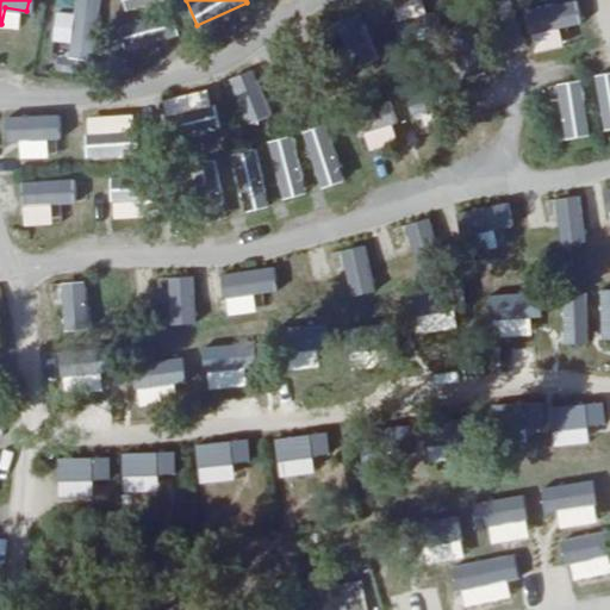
[(402,0),(409,33),(425,30),(419,0),(402,0)]
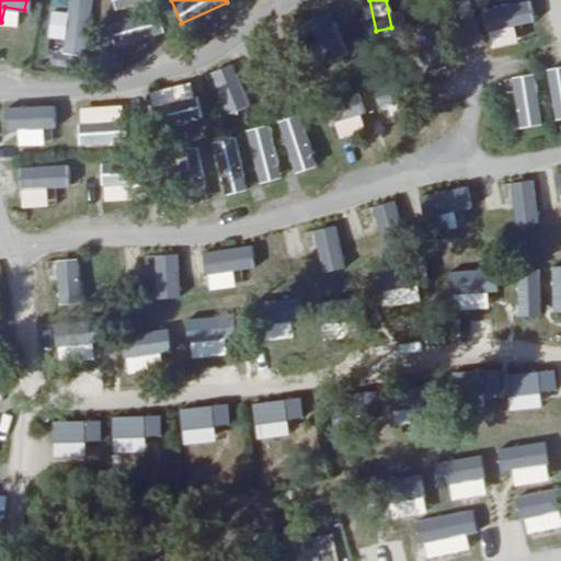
[(489,47),(515,41),(512,25),(534,21),(527,0),(517,0),(480,9),(489,47)]
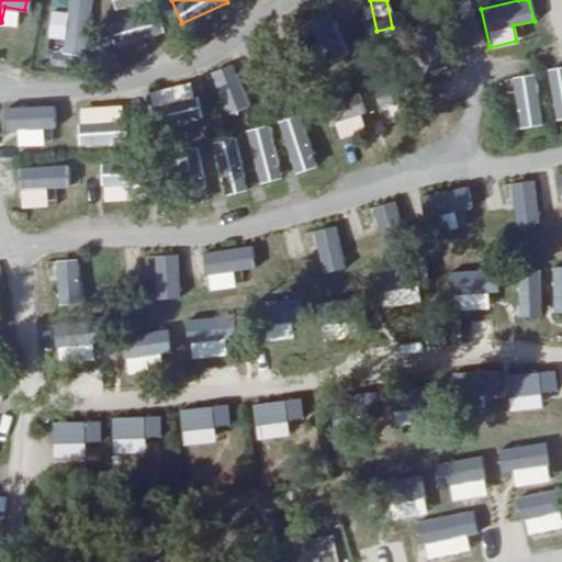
[(80,8),(49,3),(44,44),(75,48),(80,8)]
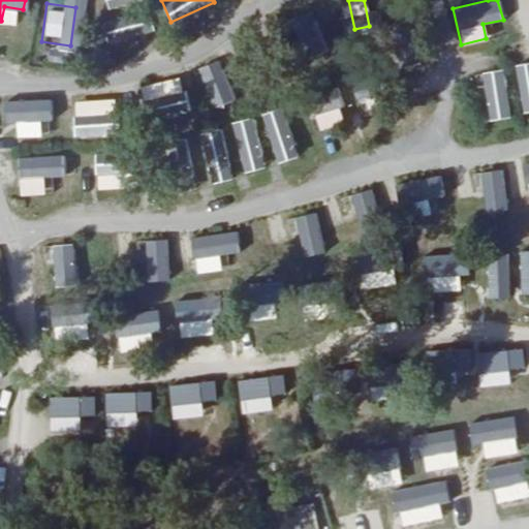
[(148,8),(99,20),(105,43),(153,32),(148,8)]
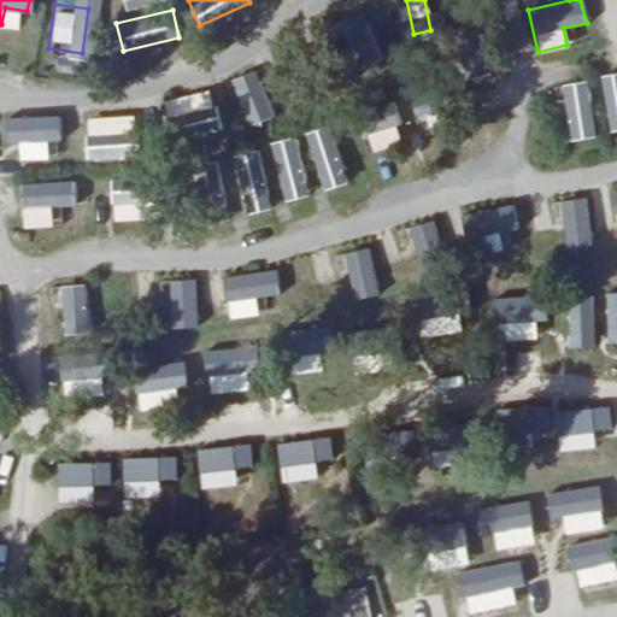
[(333,23),(350,71),(381,59),(363,12),(333,23)]
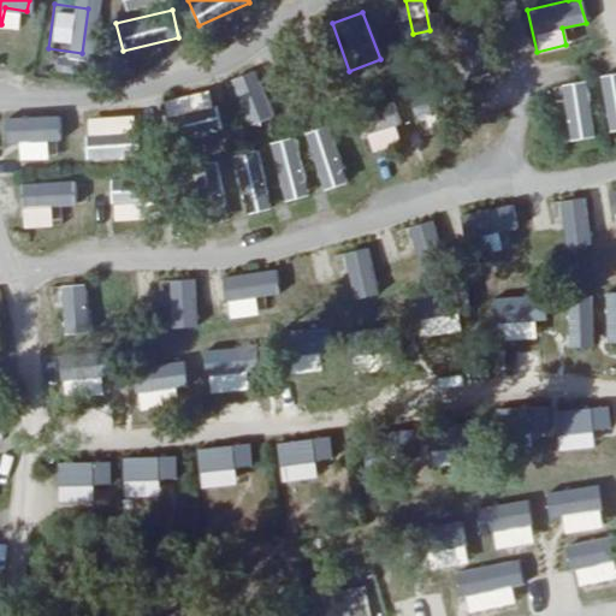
[(449,35),(454,78),(483,75),(478,33),(449,35)]
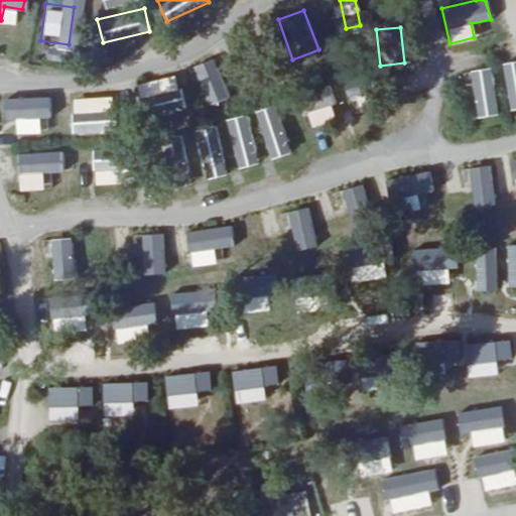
[(215,56),(192,63),(206,104),(228,97),(215,56)]
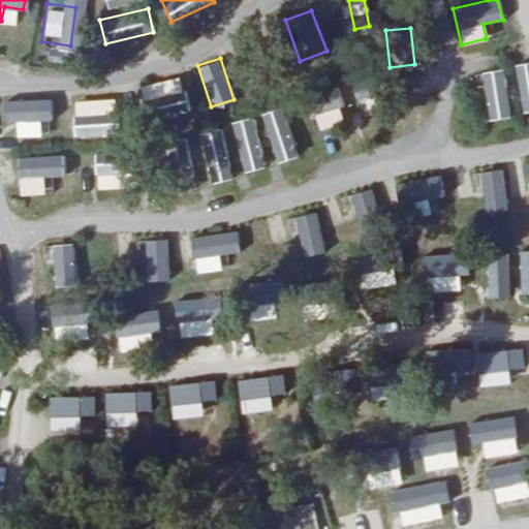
[(528,61),(514,64),(520,112),(528,111),(528,61)]
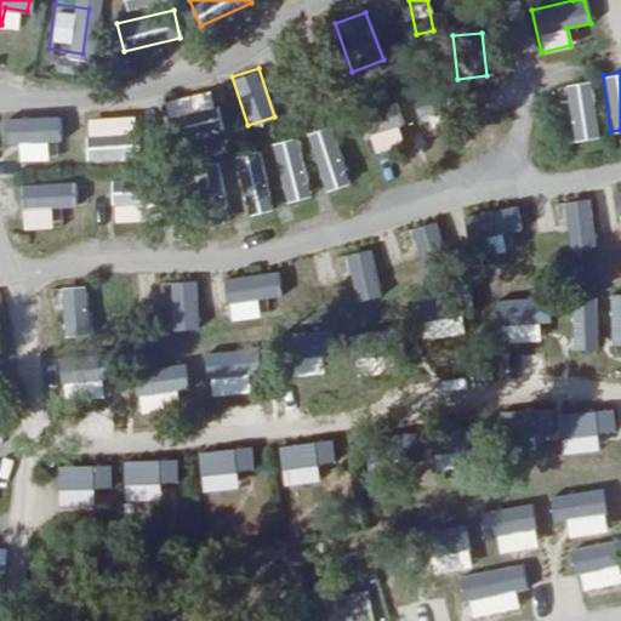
[(586,79),(559,86),(574,141),(600,135),(586,79)]
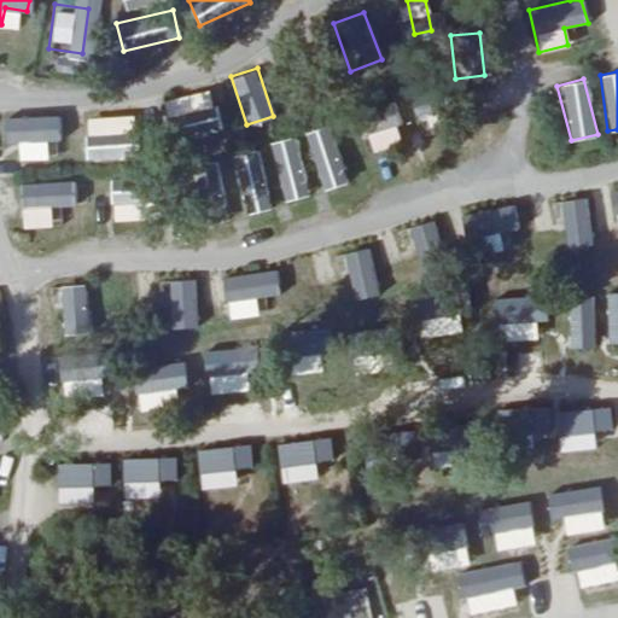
[(210,88),(161,101),(172,141),(220,128),(210,88)]
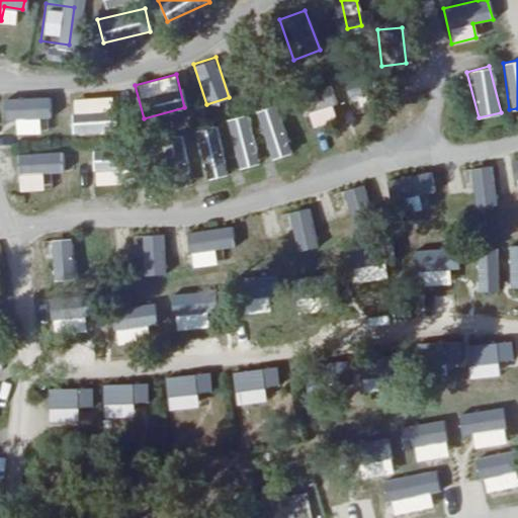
[(347,98),(364,94),(361,78),(344,82),(347,98)]
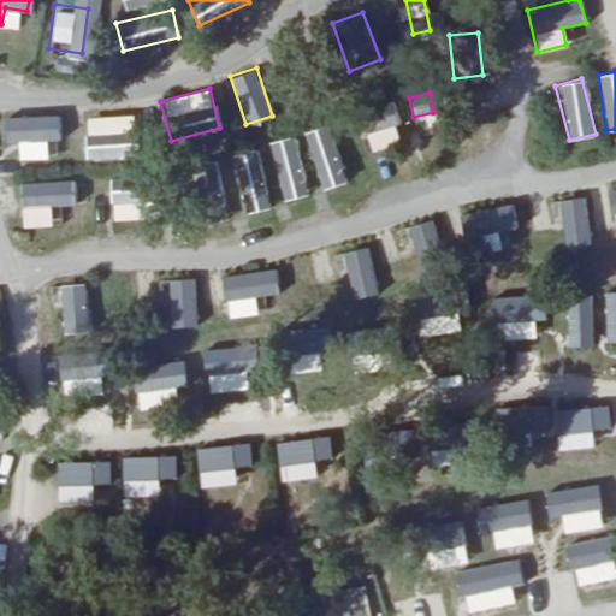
[(359,110),(368,152),(402,143),(392,101),(359,110)]
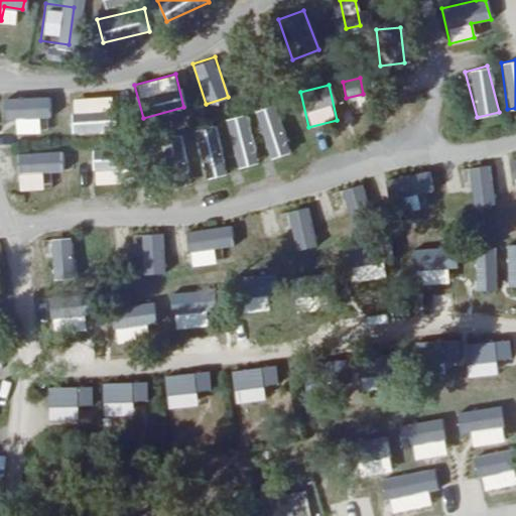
[(113,97),(70,98),(71,133),(114,132),(113,97)]
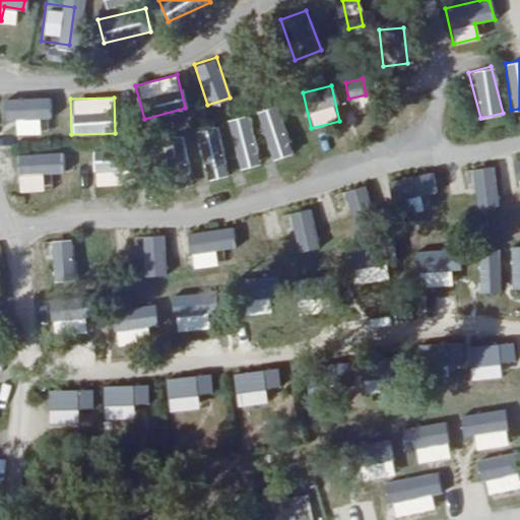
[(266,158),(289,154),(281,105),(259,109),(266,158)]
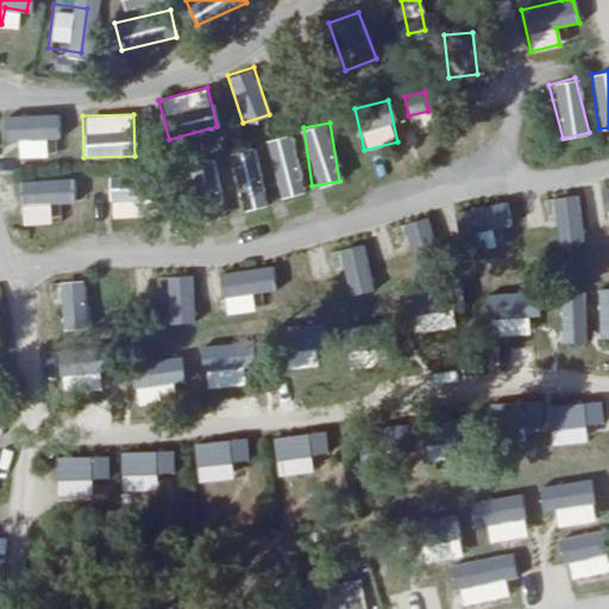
[(280,198),(306,190),(290,132),(263,140),(280,198)]
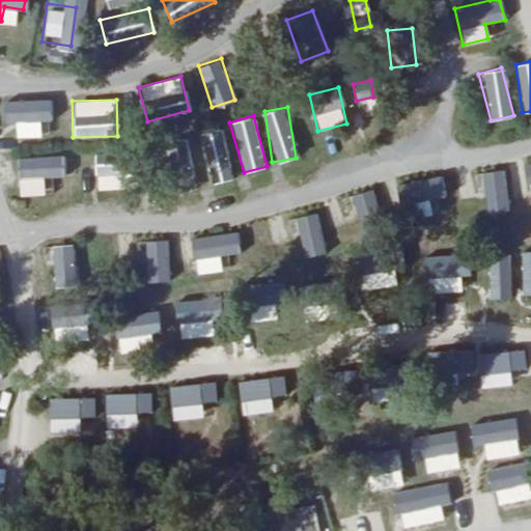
[(205,182),(230,179),(224,129),(200,131),(205,182)]
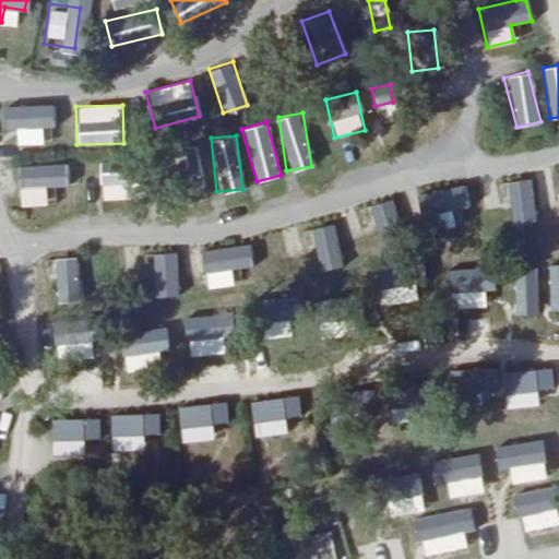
[(200,146),(176,146),(178,200),(202,199),(200,146)]
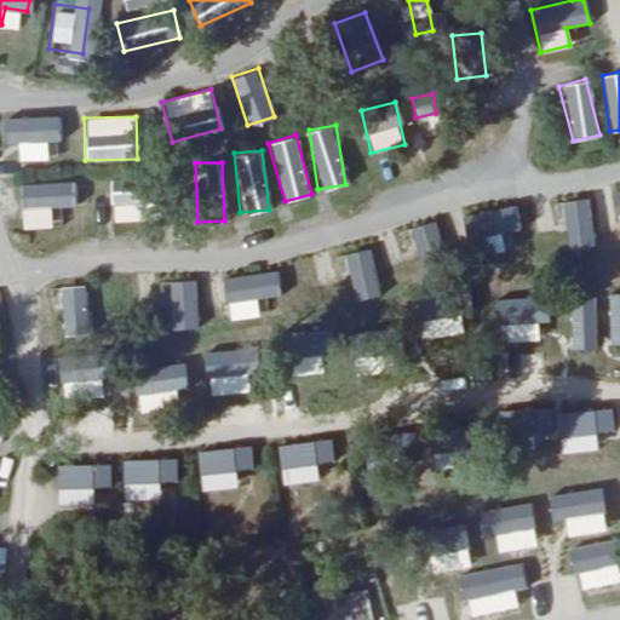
[(112,219),(135,219),(132,178),(109,179),(112,219)]
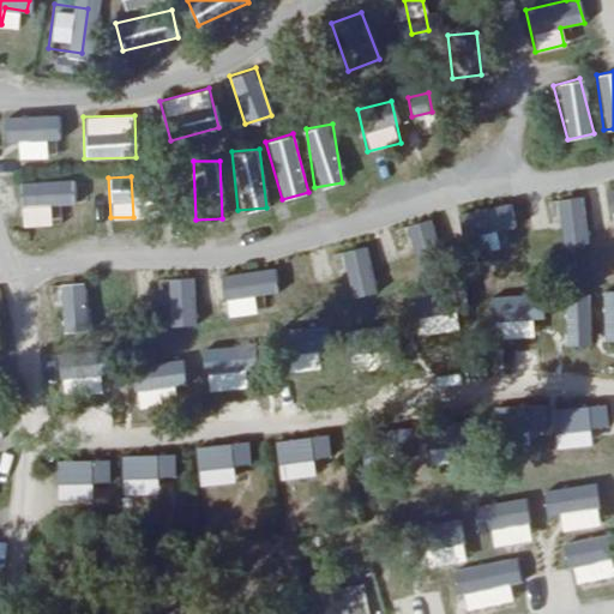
[(49,224),(49,204),(73,203),(73,178),(19,180),(20,226),(49,224)]
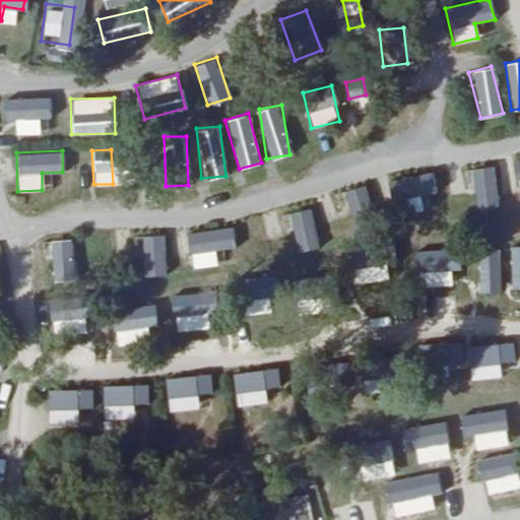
[(514,171),(476,173),(477,205),(515,204),(514,171)]
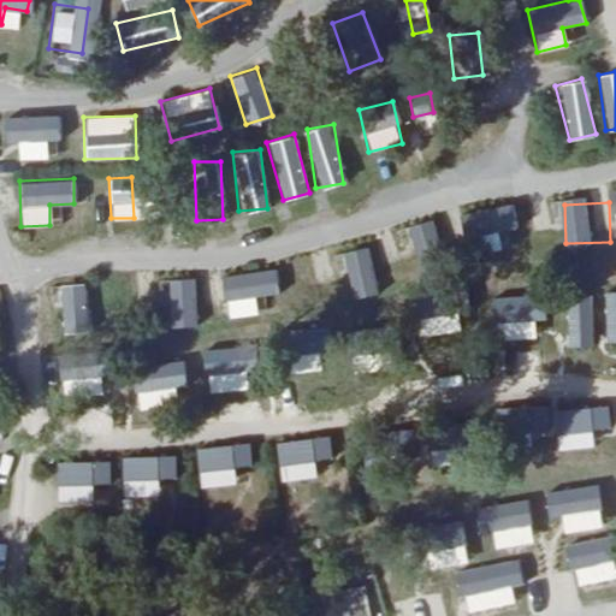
[(478,208),(438,218),(446,254),(486,244),(478,208)]
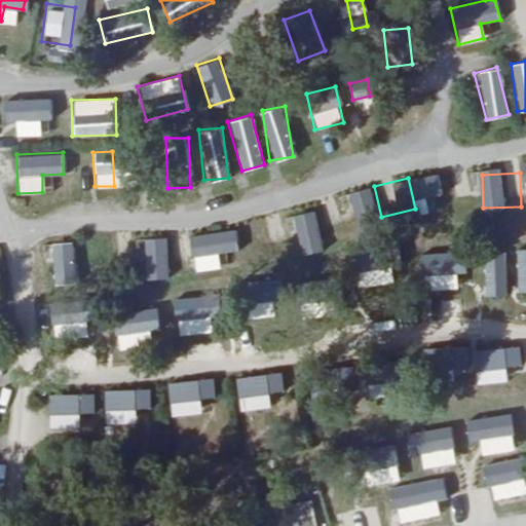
[(435,217),(470,212),(465,179),(429,184),(435,217)]
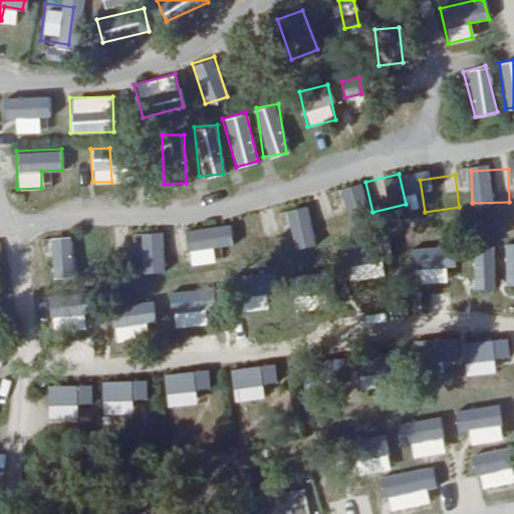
[(342,224),(339,196),(304,200),(307,228),(342,224)]
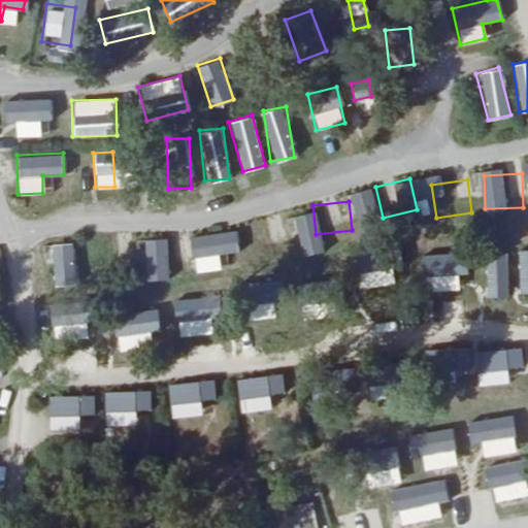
[(294,212),(258,222),(267,253),(302,243),(294,212)]
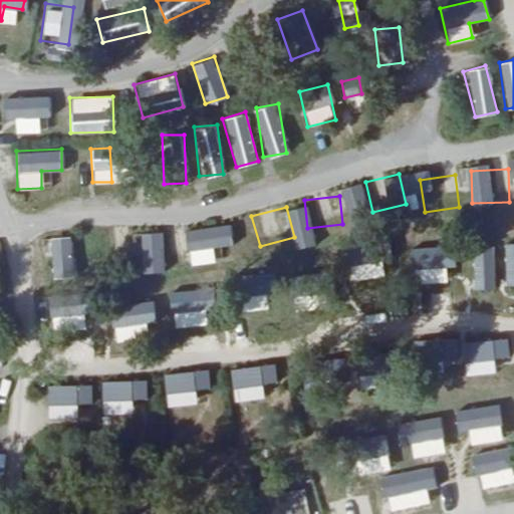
[(374,260),(407,257),(403,224),(370,227),(374,260)]
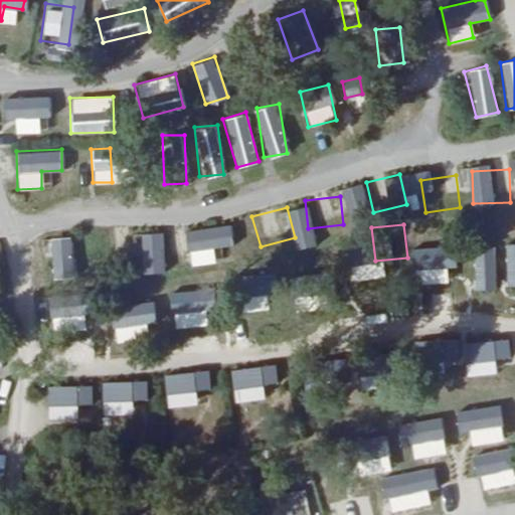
[(193,260),(228,259),(227,230),(192,231),(193,260)]
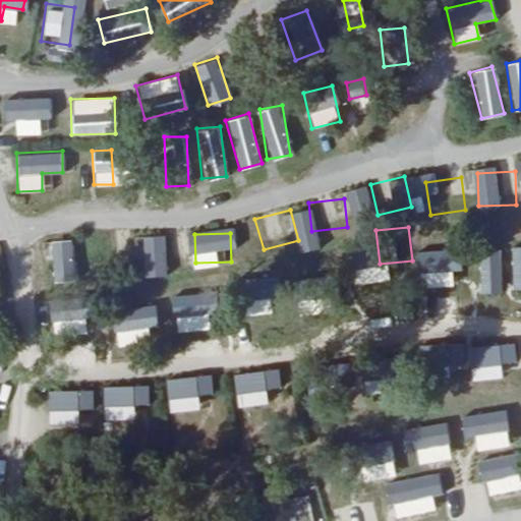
[(114,238),(82,239),(83,275),(116,274),(114,238)]
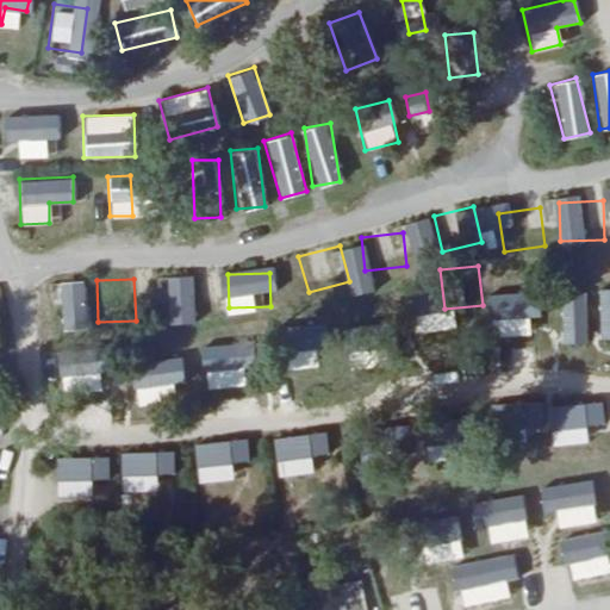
[(58,330),(88,329),(86,280),(55,281),(58,330)]
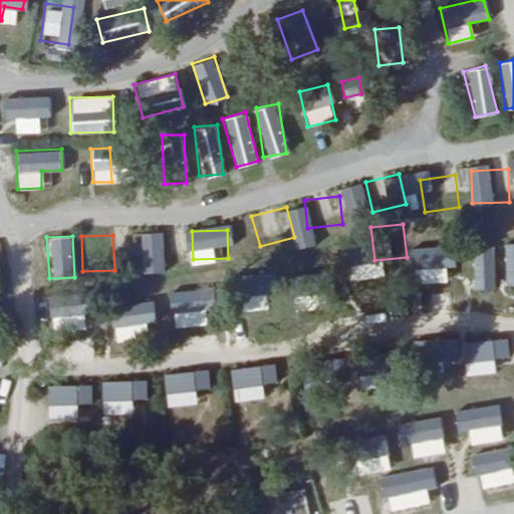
[(473,240),(475,274),(507,273),(505,239),(473,240)]
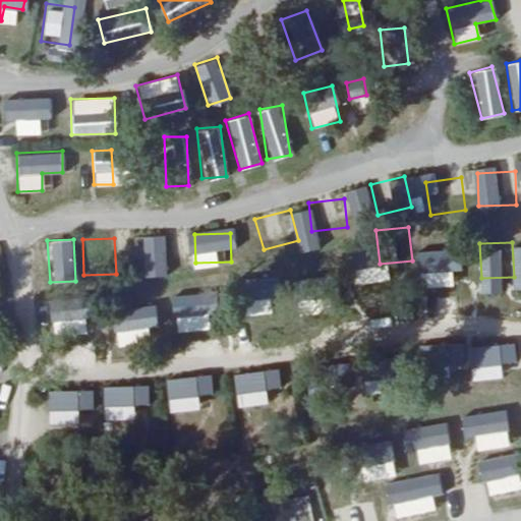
[(459,244),(428,247),(431,282),(462,280),(459,244)]
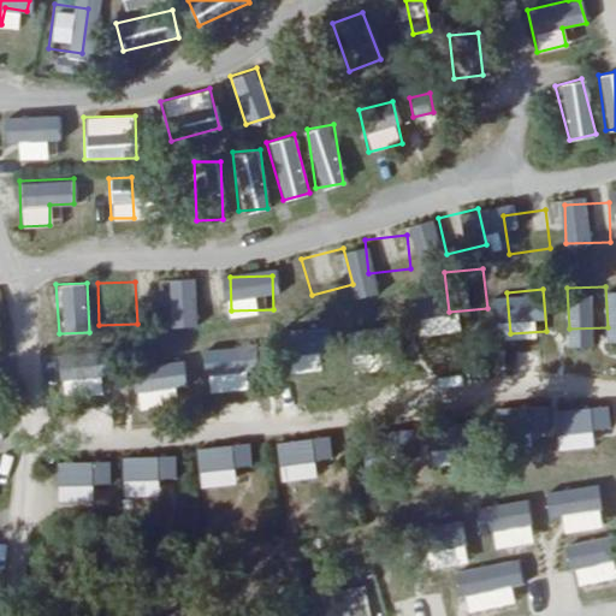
[(396,369),(431,371),(433,325),(397,325),(396,369)]
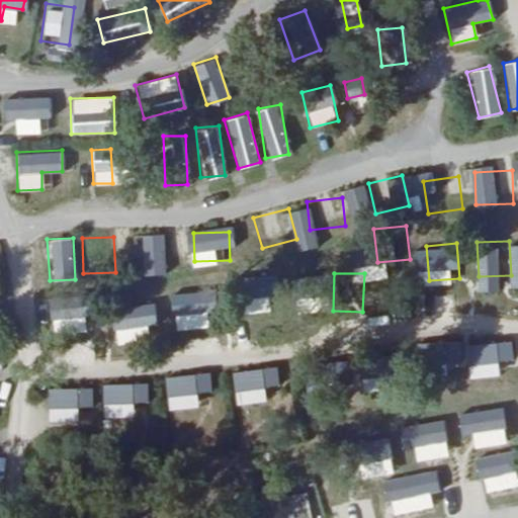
[(261,286),(235,289),(239,325),(264,322),(261,286)]
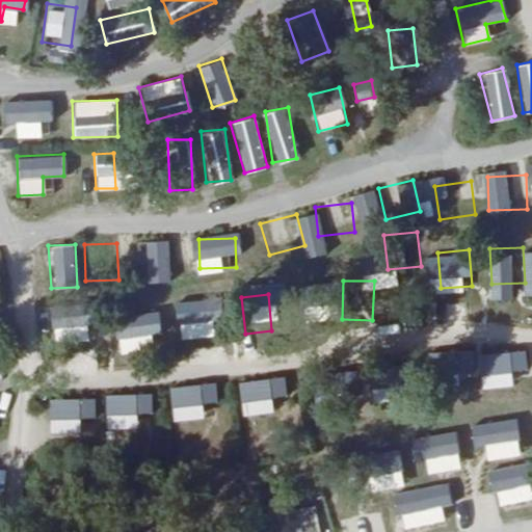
[(187,343),(216,341),(214,306),(185,308),(187,343)]
